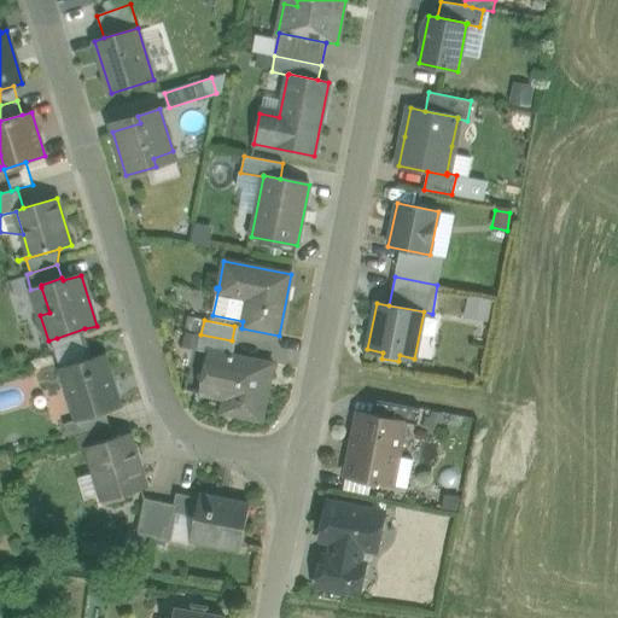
[(85,328),(57,338),(60,350),(89,342),(85,328)]
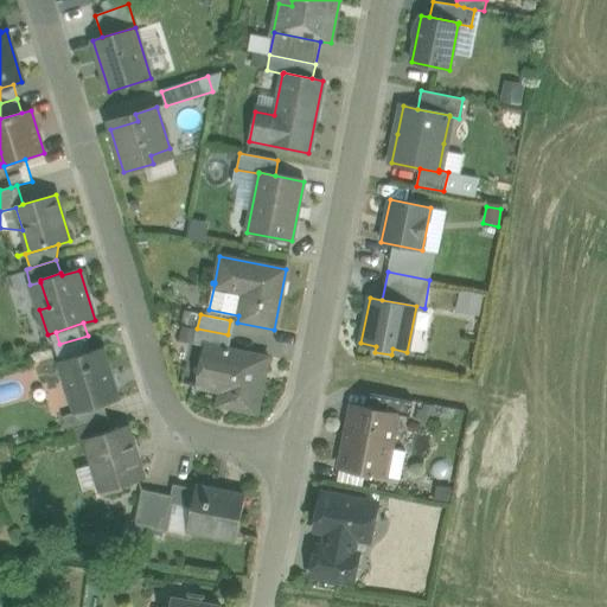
[(228,334),(197,328),(195,344),(203,345),(204,344),(225,349),(228,334)]
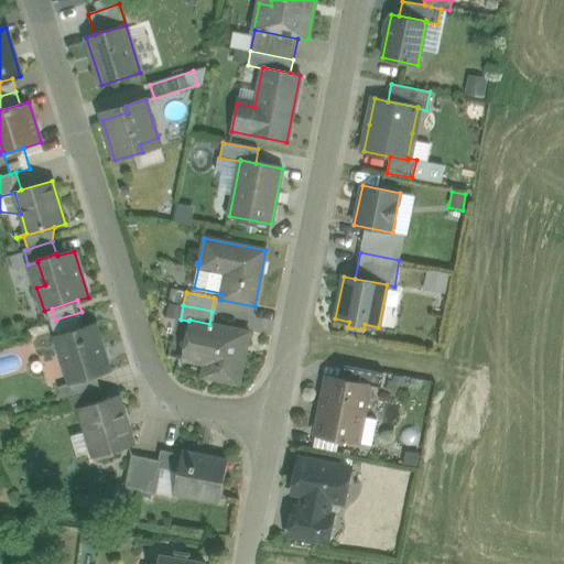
[(55,320),(60,335),(86,326),(82,312),(55,320)]
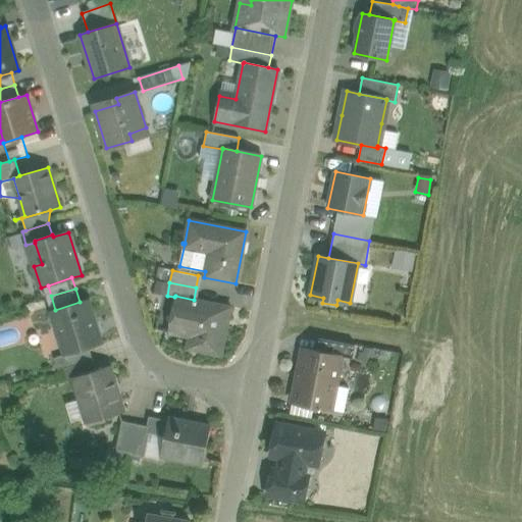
[(194,300),(175,296),(174,297),(168,332),(190,336),(187,349),(221,355),(230,307),(194,300)]
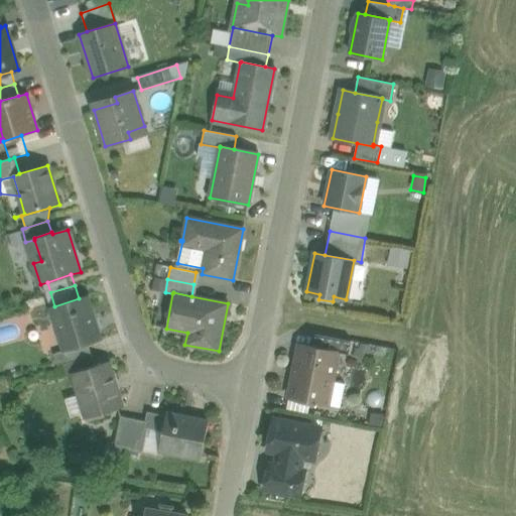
[(54,306),(50,307),(63,351),(88,344),(101,340),(88,295),(79,298),(54,306)]
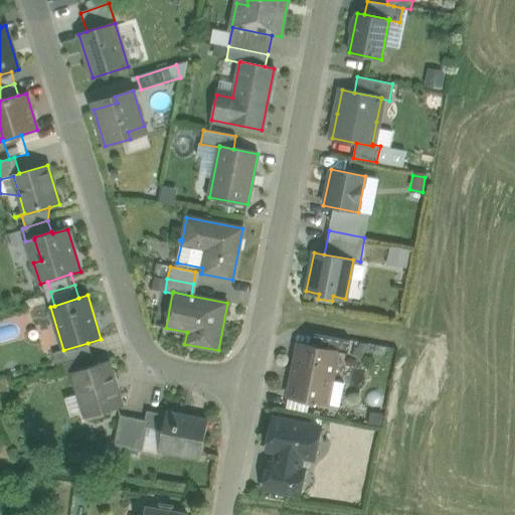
[(350,341),(315,334),(312,346),(337,351),(348,353),(350,341)]
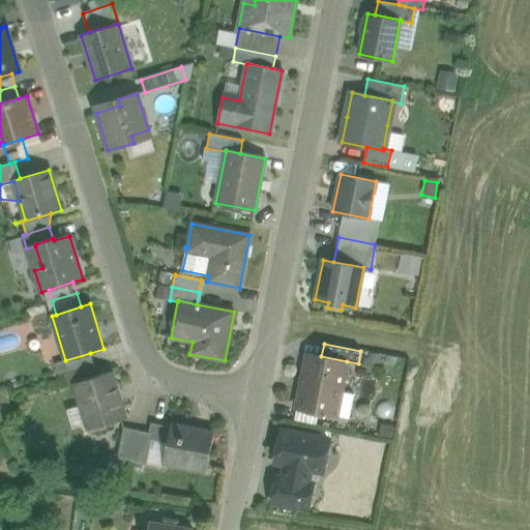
[(90,353),(65,360),(55,363),(59,376),(64,374),(94,364),(90,353)]
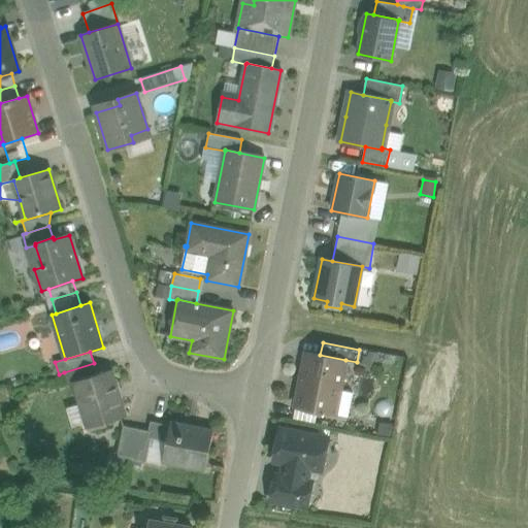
[(320,355),(306,352),(295,406),(335,415),(345,360),(320,355)]
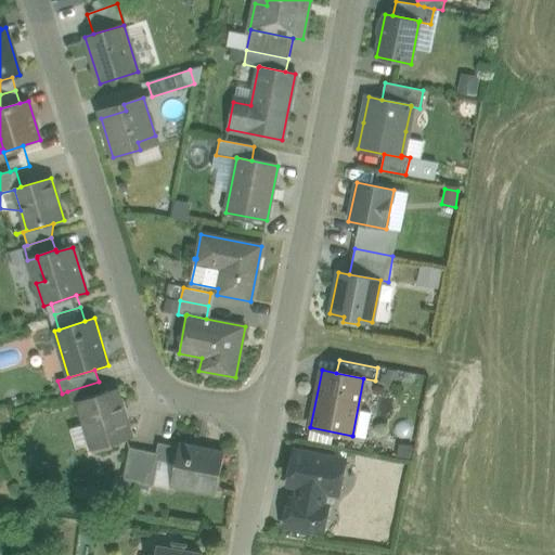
[(99,382),(67,391),(72,404),(78,402),(78,401),(102,394),(99,382)]
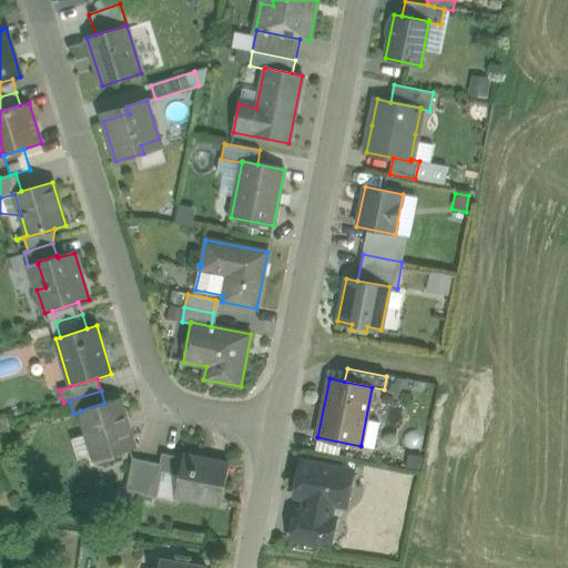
[(104,403),(80,411),(80,412),(88,434),(93,455),(95,459),(134,447),(119,398),(104,403)]
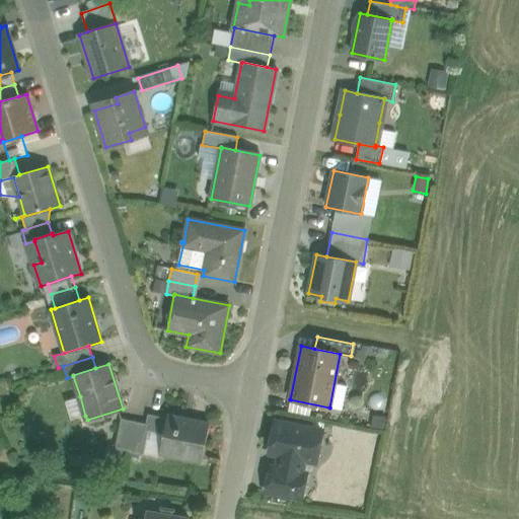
[(80,396),(69,400),(74,419),(85,416),(80,396)]
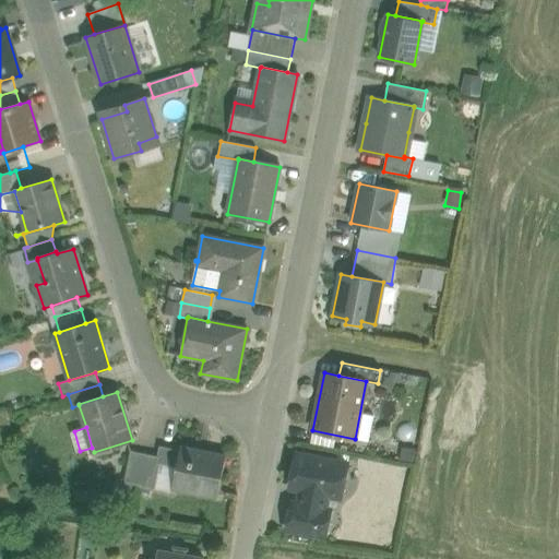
[(161,445),(157,456),(161,456),(155,488),(154,489),(171,492),(173,487),(180,449),(161,445)]
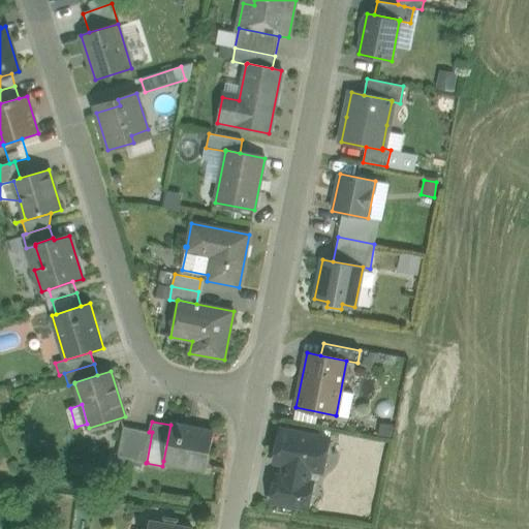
[(214,432),(170,424),(170,425),(163,461),(206,470),(214,432)]
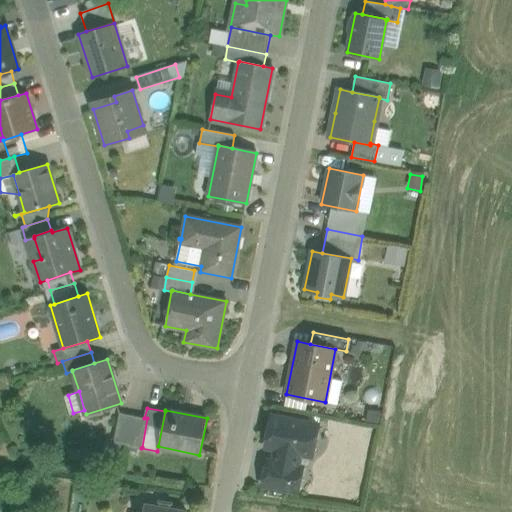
[(144,418),(120,413),(114,442),(142,447),(147,418),(144,418)]
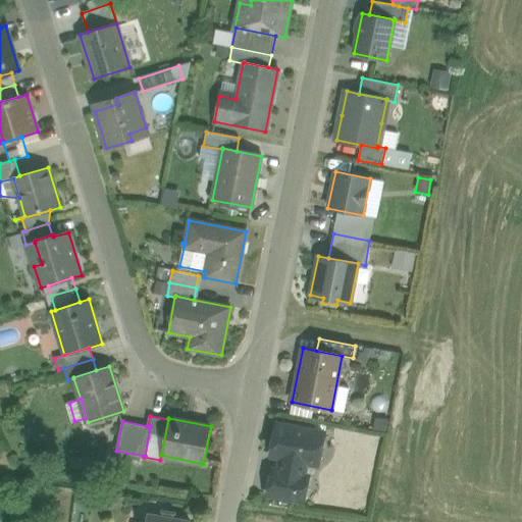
[(324,433),(276,424),(271,455),(281,457),(279,471),(303,476),(305,462),(318,464),(324,433)]
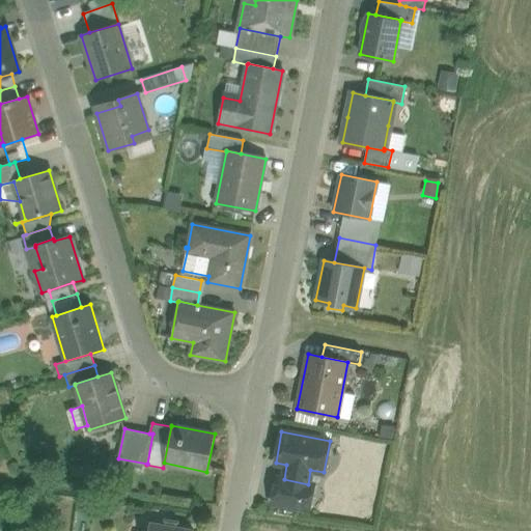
[(284,479),(277,478),(272,502),(309,509),(313,485),(284,479)]
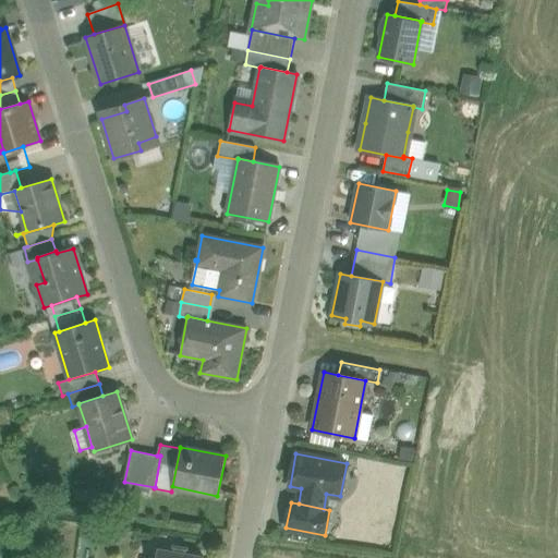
[(32,557),(26,543),(19,546),(23,557),(32,557)]
